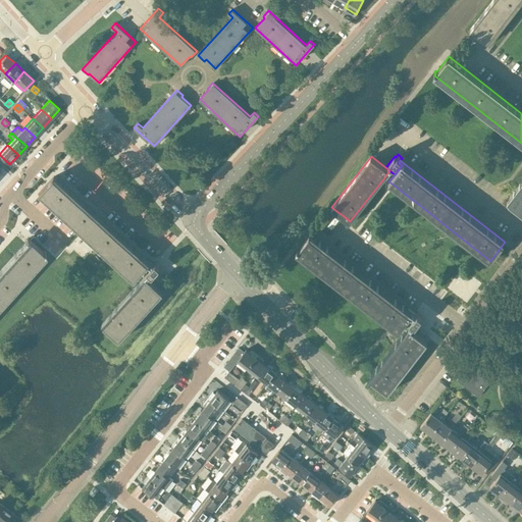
[(135,278),(142,271),(149,263),(152,266),(154,264),(55,174),(40,192),(135,278)]
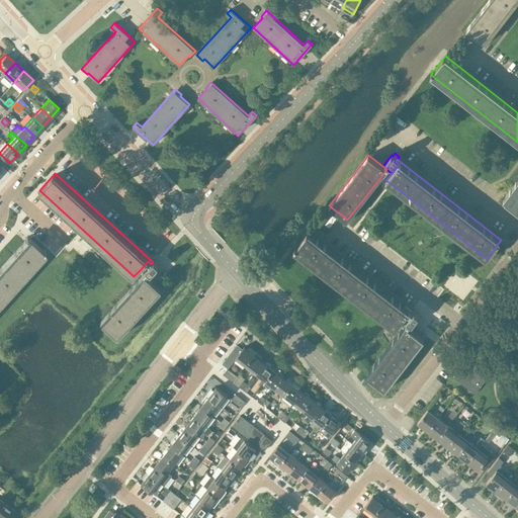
[(517,179),(503,199),(517,211),(517,179)]
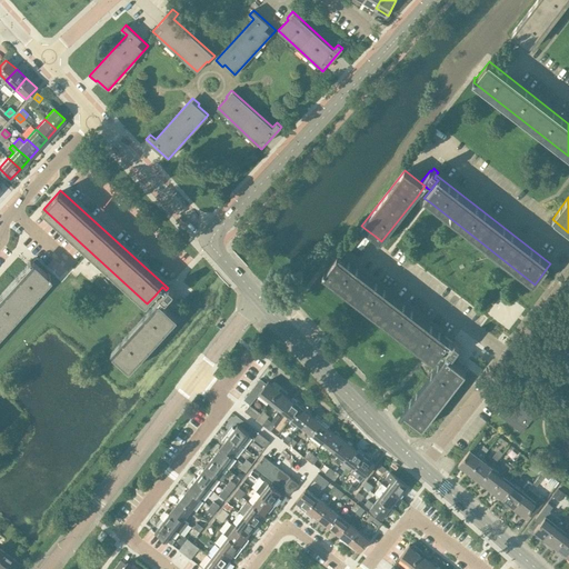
[(433,361),(440,352),(448,342),(451,346),(453,343),(339,255),(326,271),(325,270),(323,272),(325,273),(323,275),(433,361)]
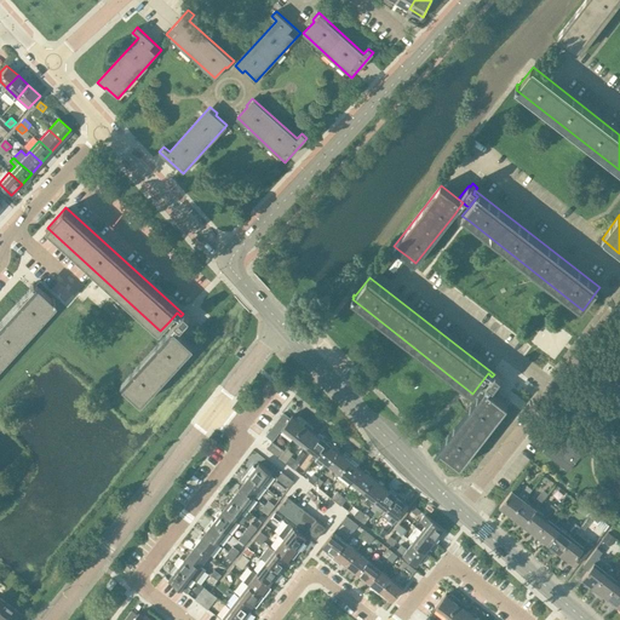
[(0,361),(55,302),(52,300),(53,299),(52,297),(51,298),(34,283),(0,320),(0,361)]
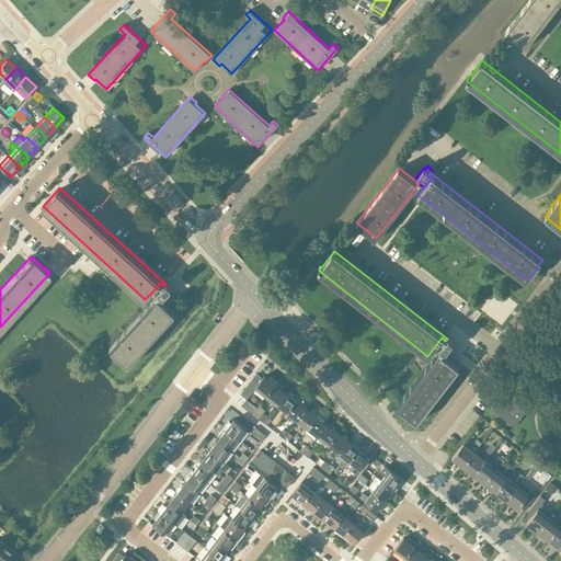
[(152,292),(157,296),(161,300),(171,288),(170,287),(172,285),(168,281),(165,284),(163,286),(160,283),(152,292)]
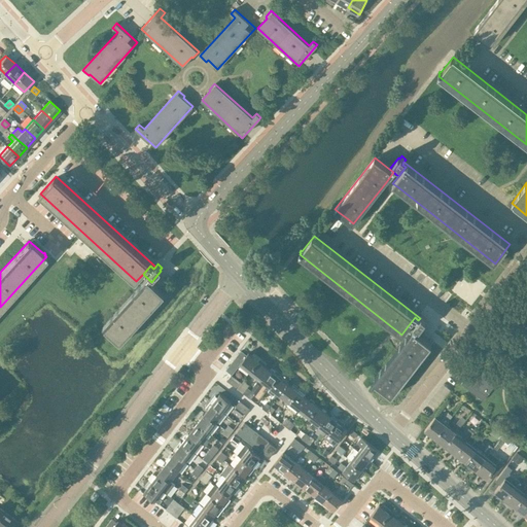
[(103,326),(120,342),(165,294),(151,282),(147,278),(103,326)]
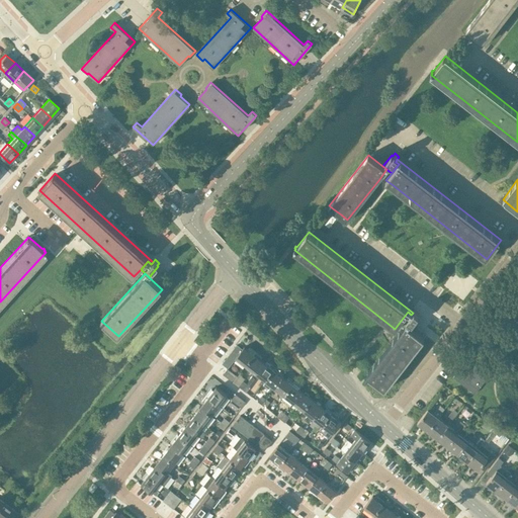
[(404,323),(406,325),(410,328),(418,317),(417,316),(419,313),(415,310),(413,313),(411,315),(408,312),(401,321),(404,323)]
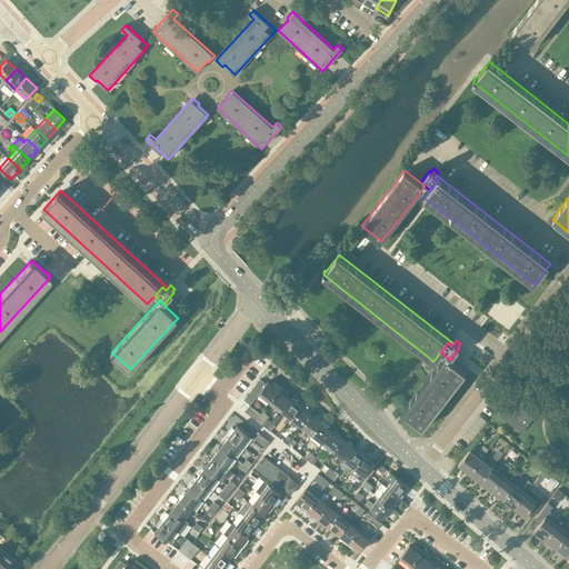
[(402,412),(422,428),(466,372),(450,360),(446,357),(402,412)]
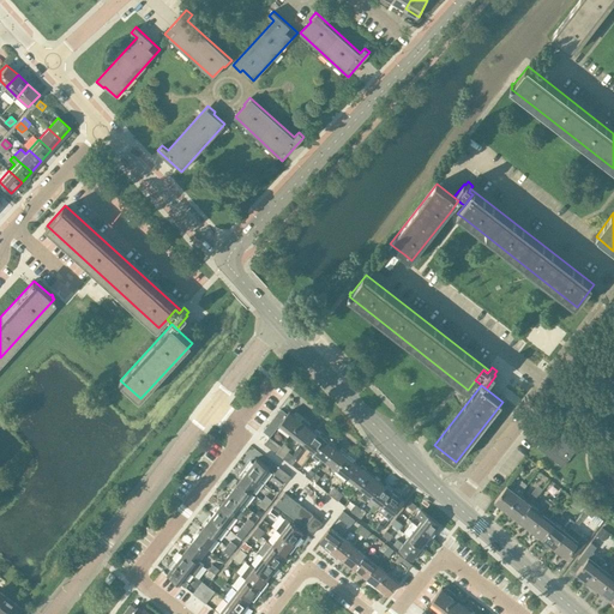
[(271,435),(280,423),(288,413),(282,408),(264,431),(271,435)]
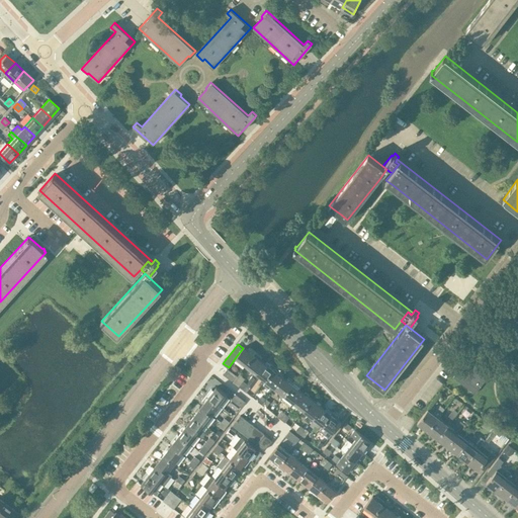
[(236,357),(246,365),(256,352),(249,347),(248,349),(244,347),(243,348),(236,357)]
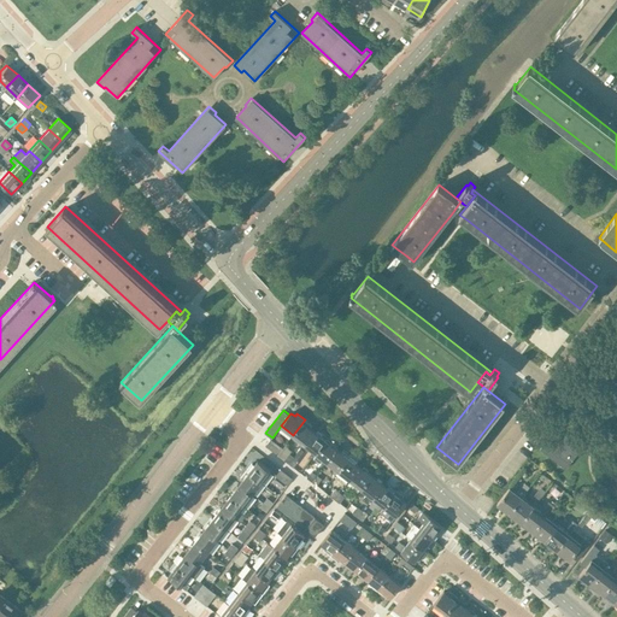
[(293,435),(304,444),(315,432),(310,428),(312,425),(305,419),(293,435)]
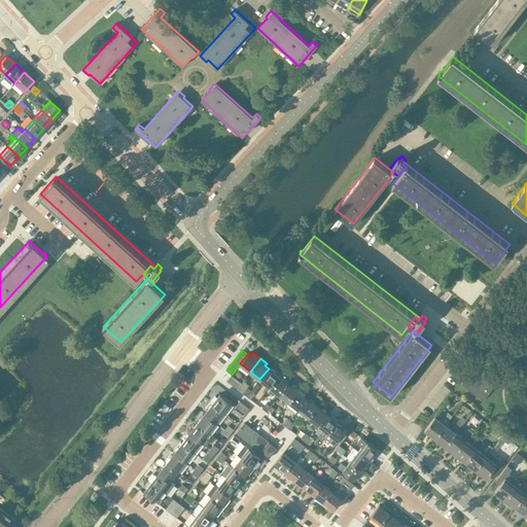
[(461,383),(483,400),(500,378),(486,367),(480,376),(471,370),(470,372),(461,383)]
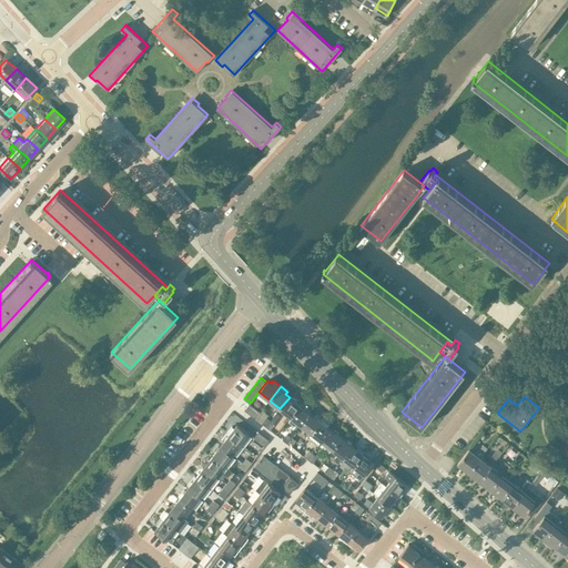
[(280,408),(291,417),(300,405),(290,397),(280,408)]
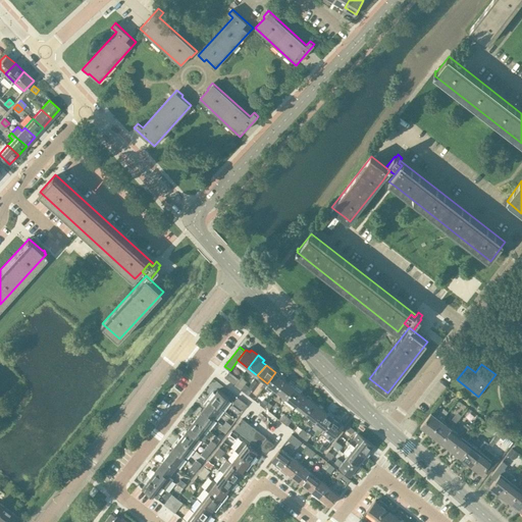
[(224,377),(235,384),(239,379),(228,371),(224,377)]
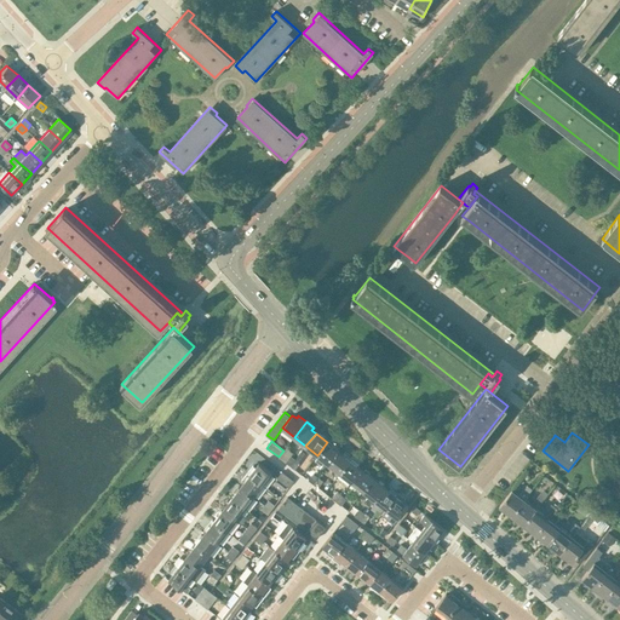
[(317,455),(328,464),(339,451),(327,442),(317,455)]
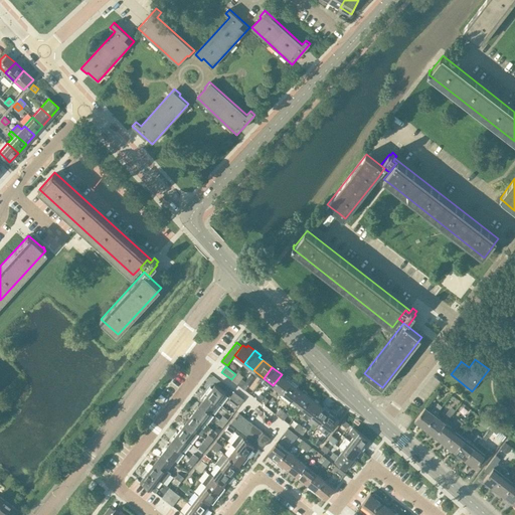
[(273,385),(283,393),(293,380),(287,375),(285,377),(282,374),(273,385)]
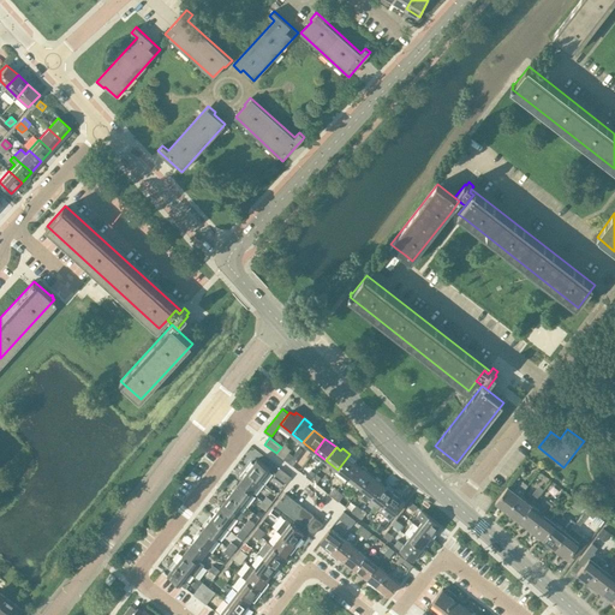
[(348,478),(359,465),(354,461),(357,459),(350,454),(338,470),(348,478)]
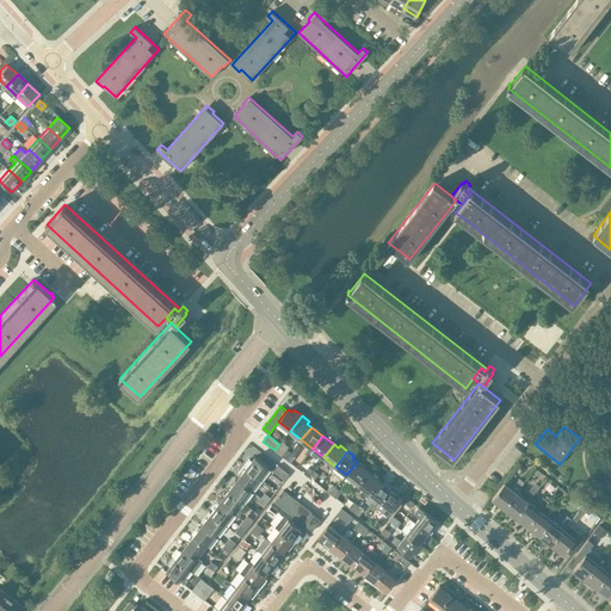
[(244,466),(259,477),(269,467),(255,456),(252,461),(250,458),(244,466)]
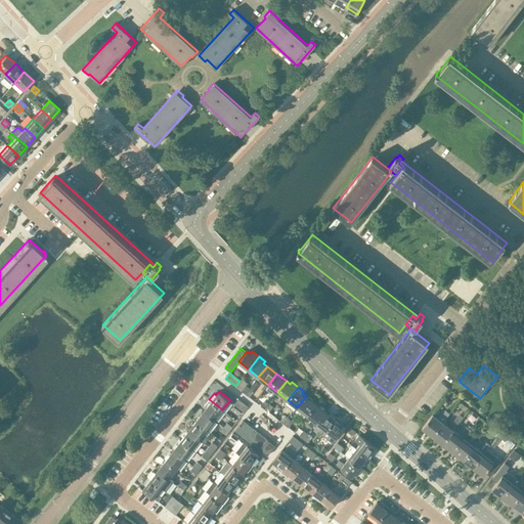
[(307,415),(315,403),(306,396),(297,407),(307,415)]
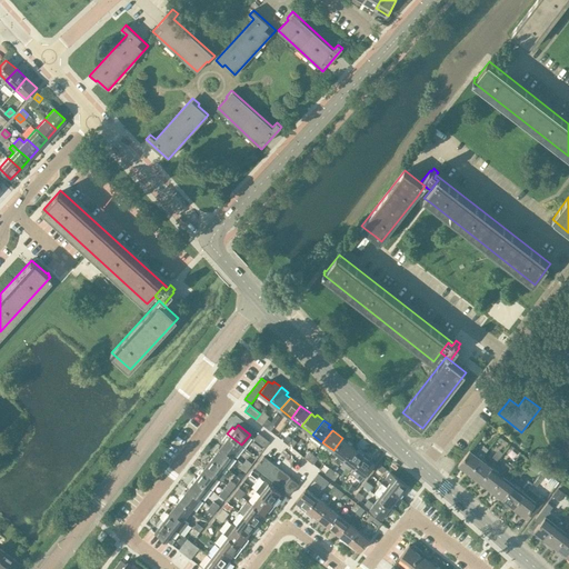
[(255,439),(266,447),(270,441),(259,432),(255,439)]
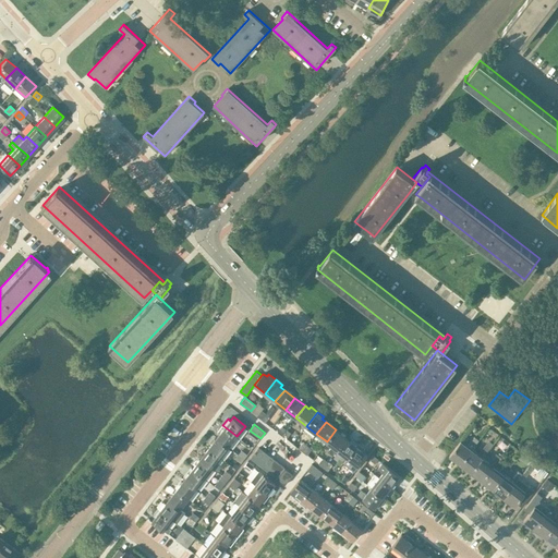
[(219,434),(217,437),(229,447),(237,436),(222,425),(217,433),(219,434)]
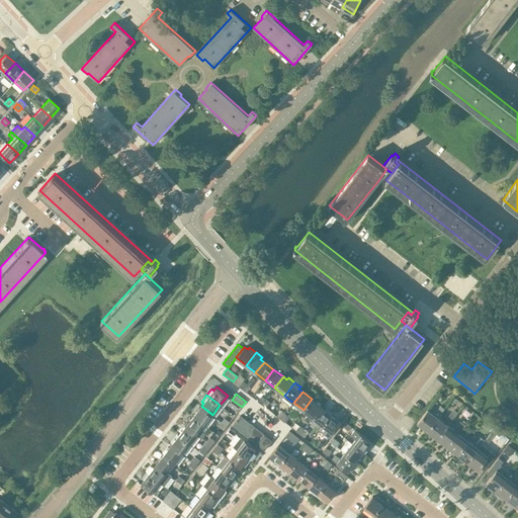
[(310,422),(313,418),(322,407),(312,399),(304,410),(309,414),(305,419),(310,422)]
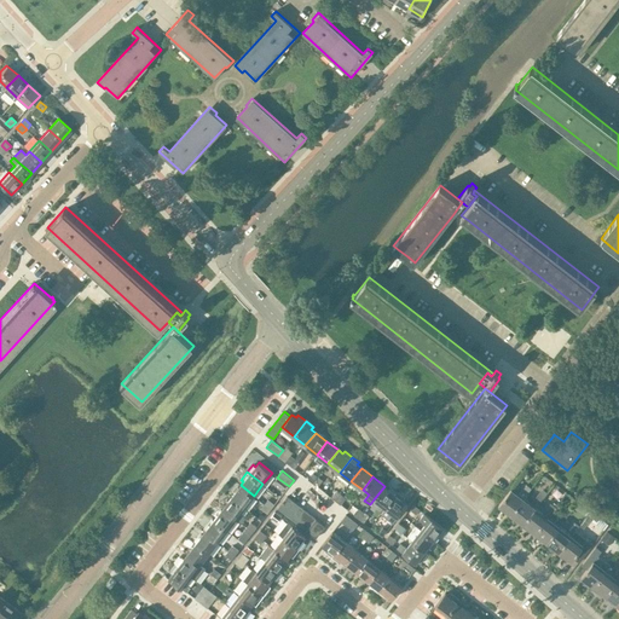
[(241,485),(231,497),(244,507),(254,496),(241,485)]
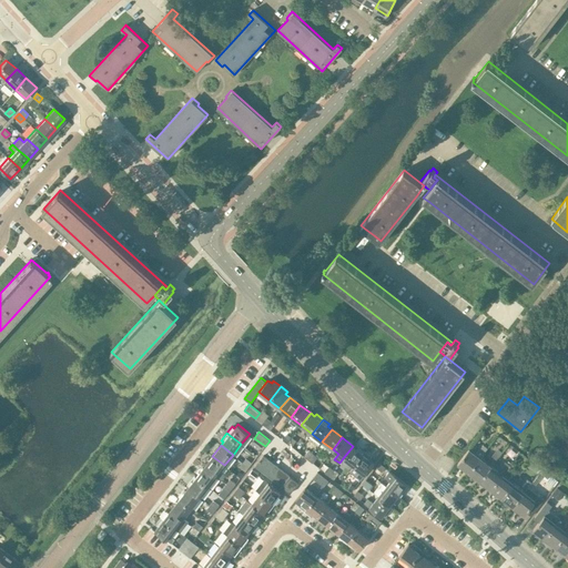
[(468,473),(480,457),(487,448),(483,445),(476,454),(469,448),(457,464),(468,473)]
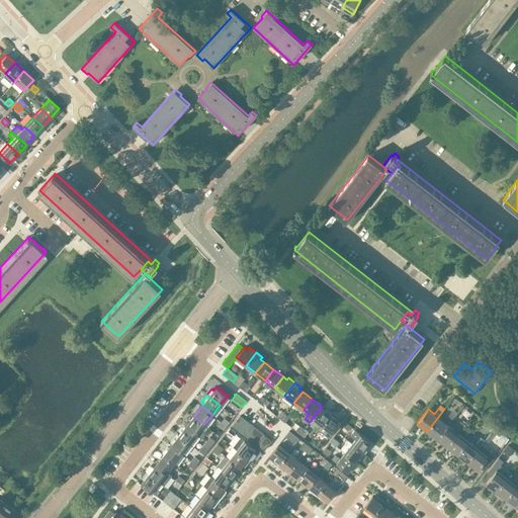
[(313,418),(323,425),(333,412),(327,407),(325,409),(322,407),(313,418)]
